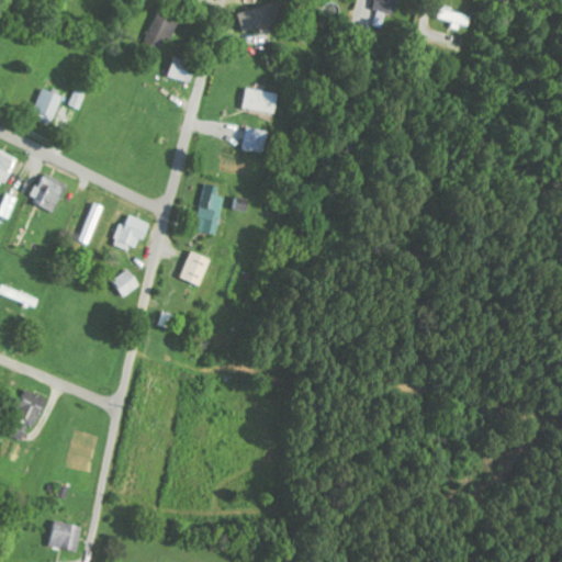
[(147,44),(161,49),(166,36),(172,40),(180,20),(177,19),(181,7),(163,0),(147,44)]
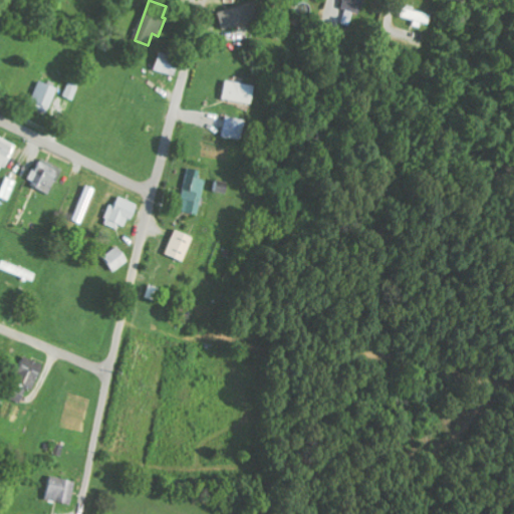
[(343,0),(342,9),(360,13),(362,4),(375,7),(376,0),(343,0)]
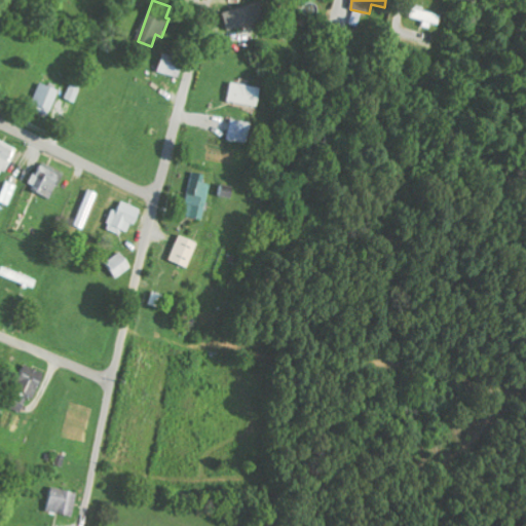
[(229,30),(266,22),(262,3),(225,11),(229,30)]
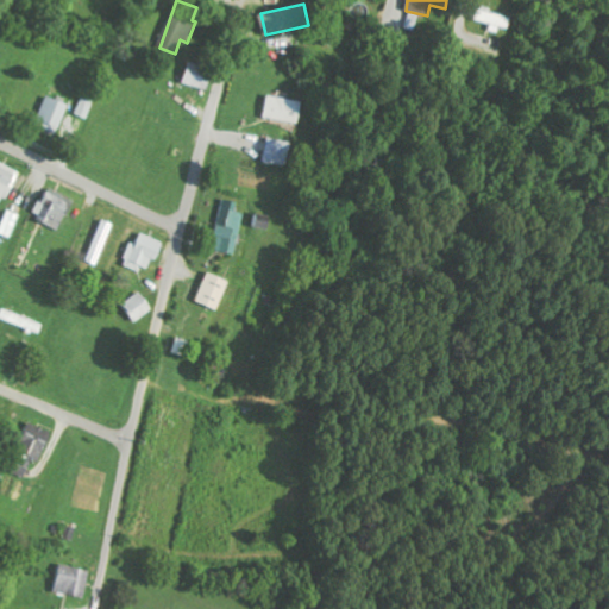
[(488,27),(506,32),(509,18),(473,8),(471,20),(489,25),(488,27)]
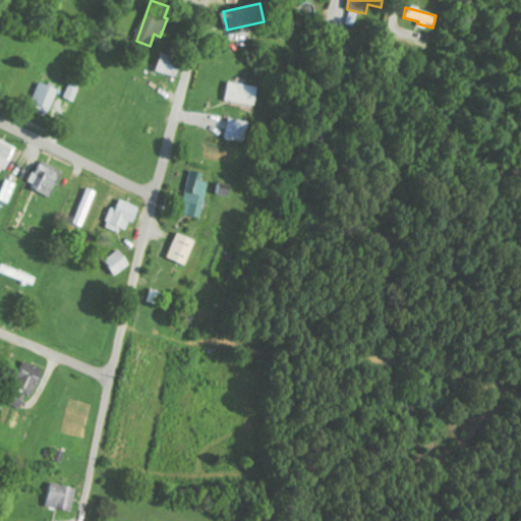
[(183,57),(162,54),(159,73),(180,76),(183,57)]
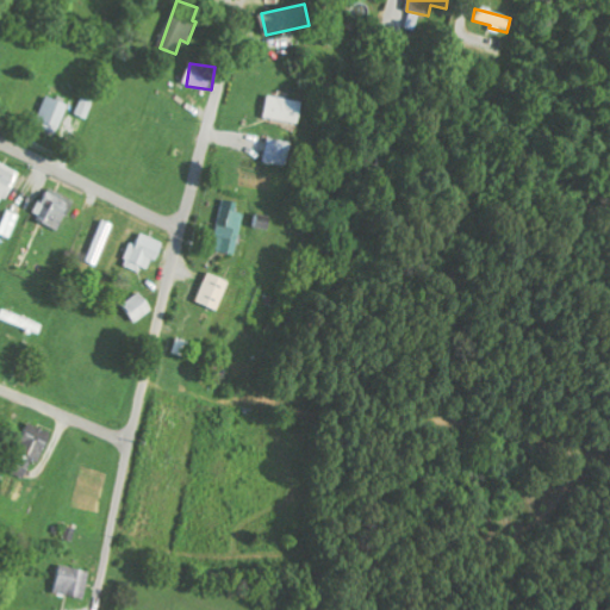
[(75,138),(81,117),(68,113),(72,104),(45,95),(36,125),(75,138)]
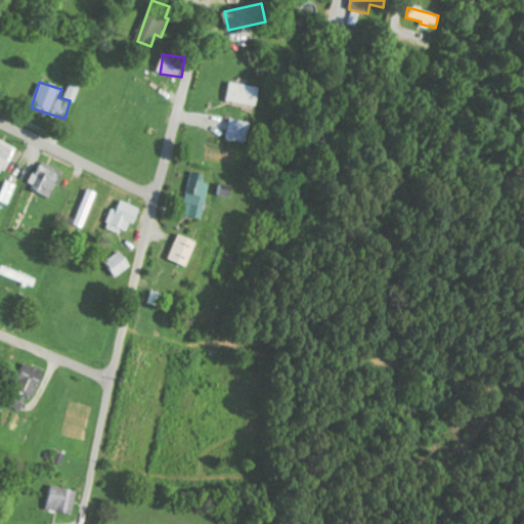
[(257,105),(259,87),(228,83),(226,102),(257,105)]
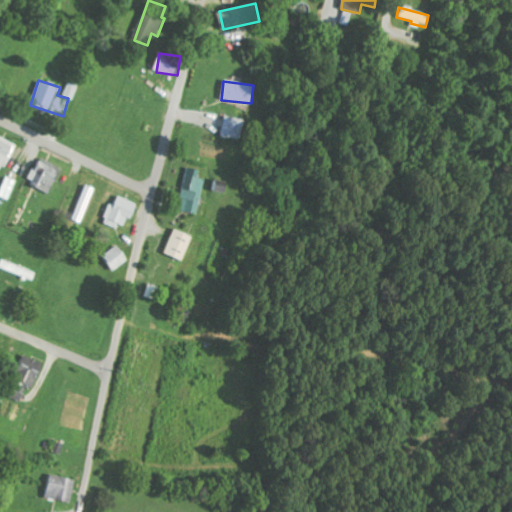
[(241,119),(223,116),(220,137),(238,140),(241,119)]
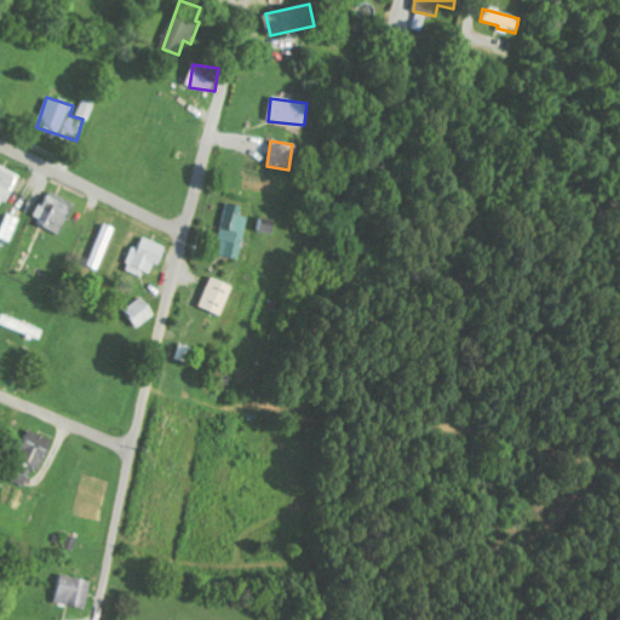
[(0,199),(9,204),(23,176),(0,164),(0,199)]
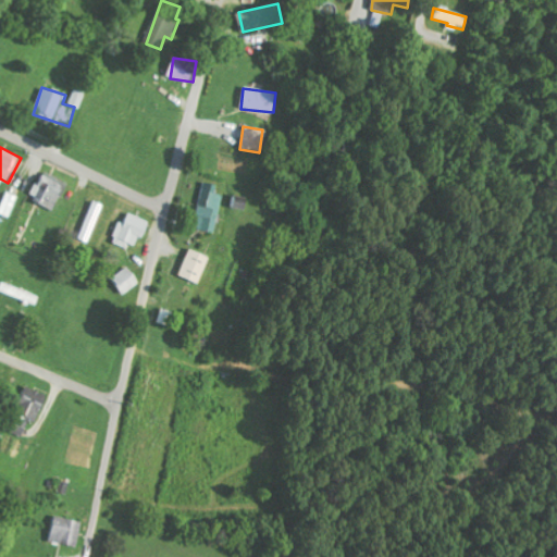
[(69,181),(41,171),(31,199),(58,209),(69,181)]
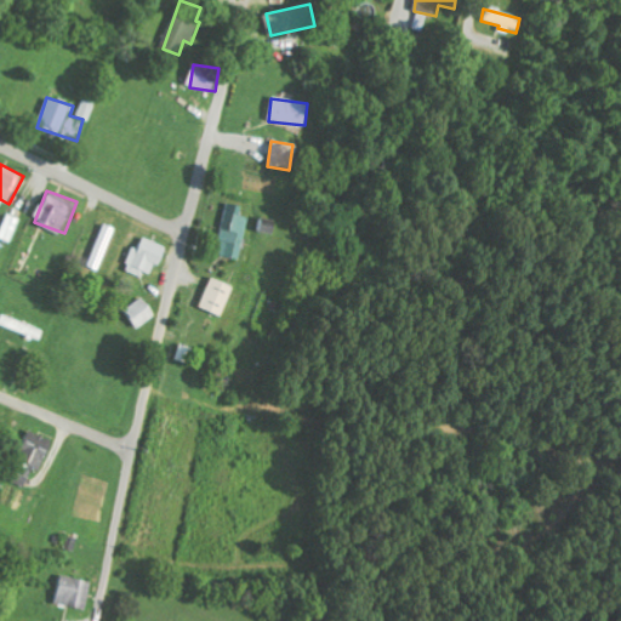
[(241,260),(250,217),(240,216),(243,206),(226,203),(218,240),(222,240),(220,256),(241,260)]
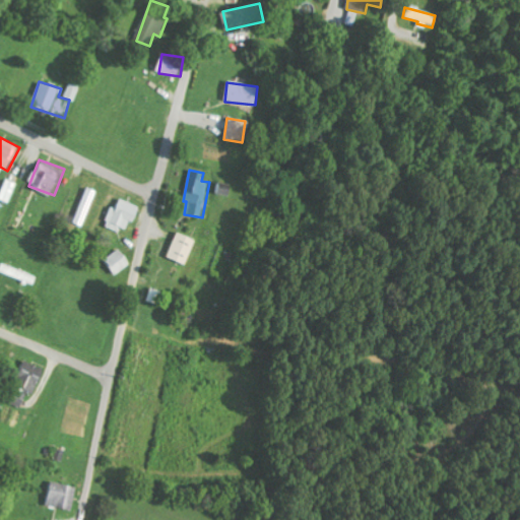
[(17,183),(6,180),(0,199),(0,200),(10,203),(17,183)]
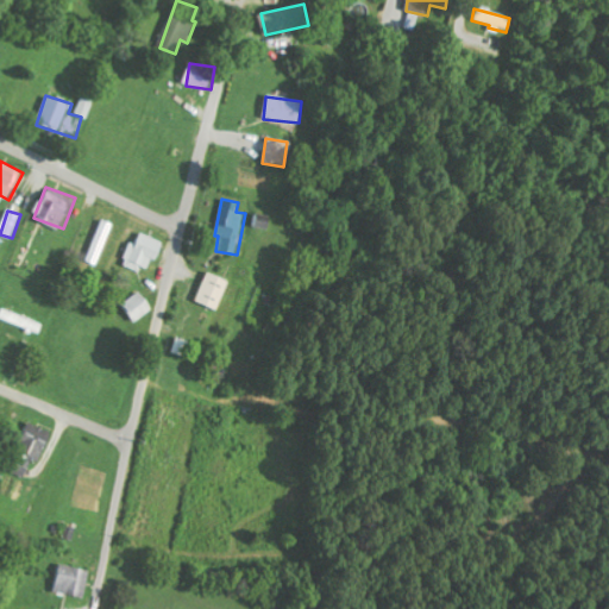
[(149,269),(152,259),(158,262),(165,243),(140,233),(137,245),(129,243),(120,265),(139,271),(140,267),(149,269)]
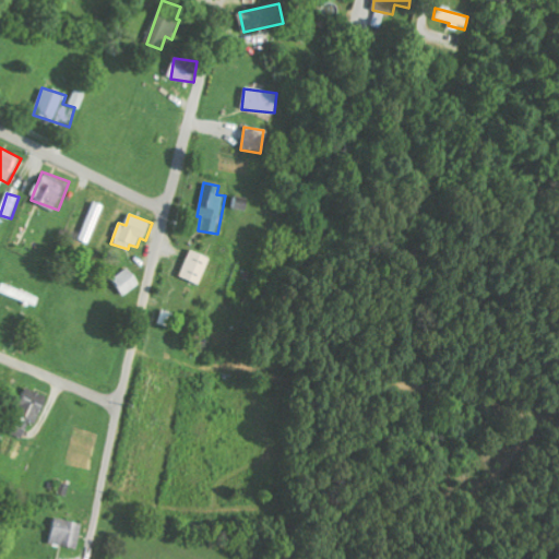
[(203,285),(212,258),(190,250),(180,278),(203,285)]
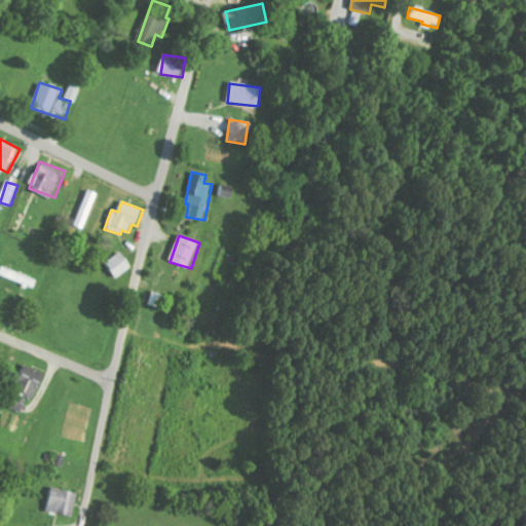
[(104,264),(116,279),(133,266),(120,251),(104,264)]
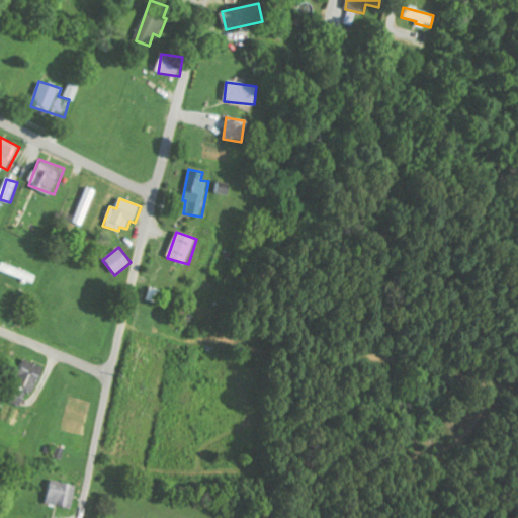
[(147,300),(158,304),(162,290),(151,287),(147,300)]
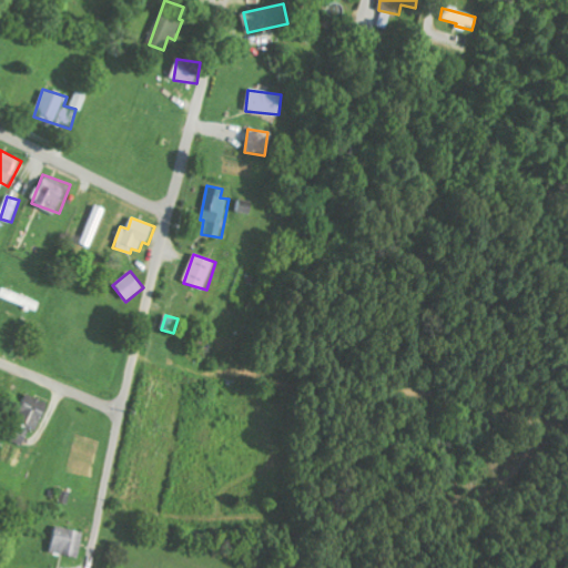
[(39,430),(51,404),(23,393),(4,436),(24,445),(32,427),(39,430)]
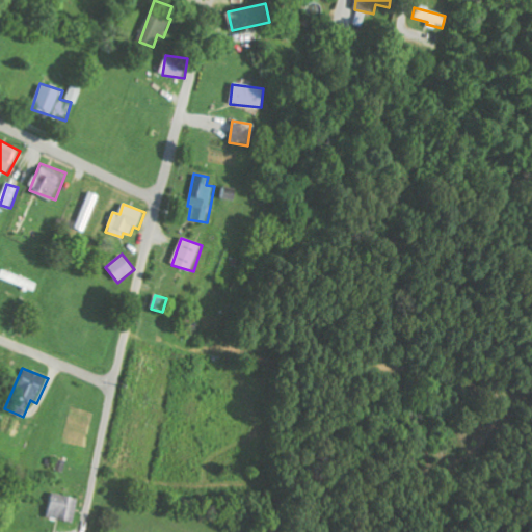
[(75,498),(44,494),(41,517),(72,522),(75,498)]
